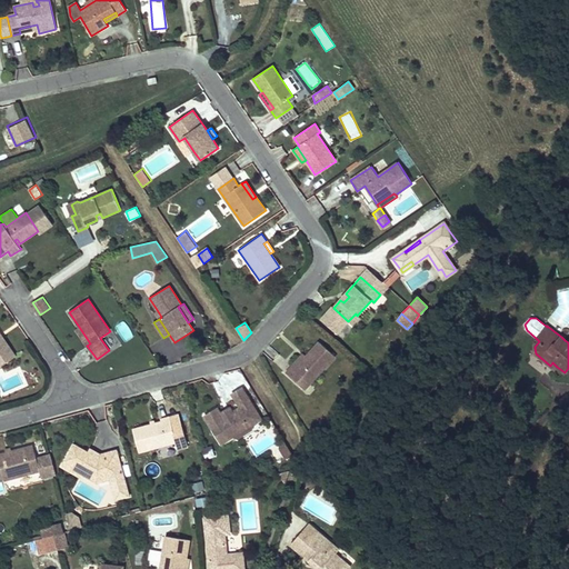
[(90,343),(79,327),(76,329),(87,346),(90,343)]
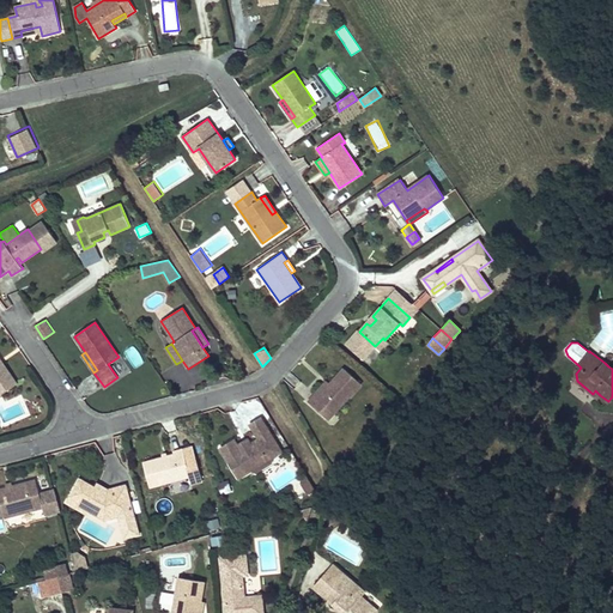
[(0,359),(0,358),(0,395),(17,384),(2,363),(0,364),(0,359)]
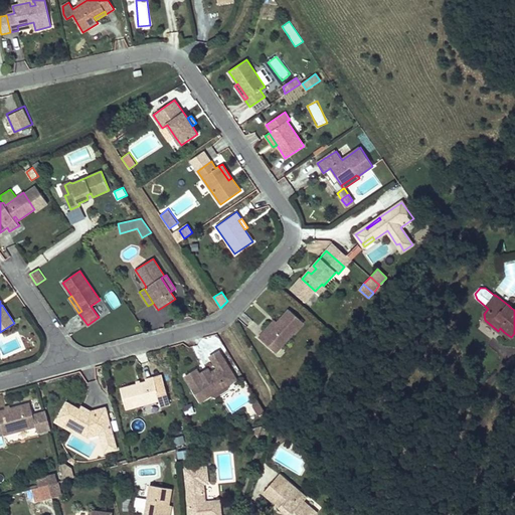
[(281,347),(303,322),(289,309),(268,333),(265,331),(259,337),(269,347),(274,341),(281,347)]
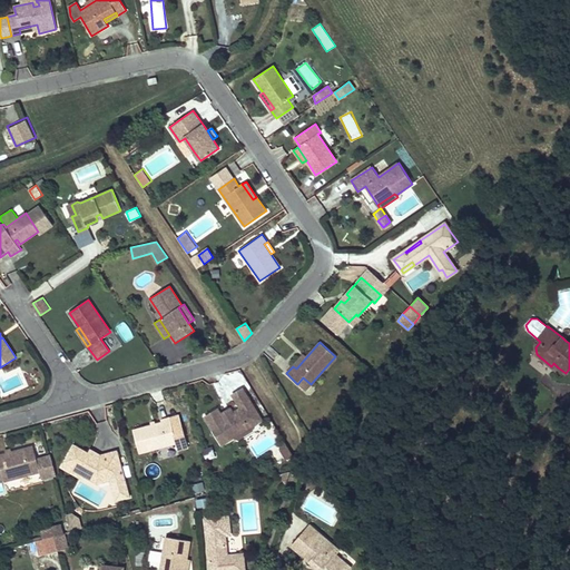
[(296,369),(306,357),(304,354),(293,366),(296,369)]
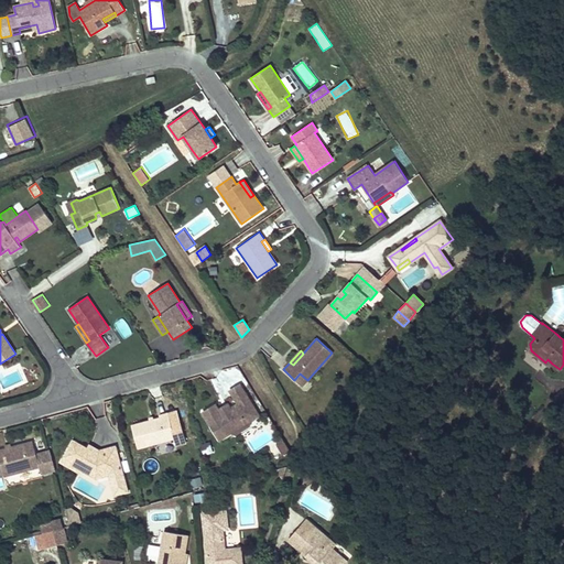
[(307,380),(300,373),(294,380),(302,387),(307,380)]
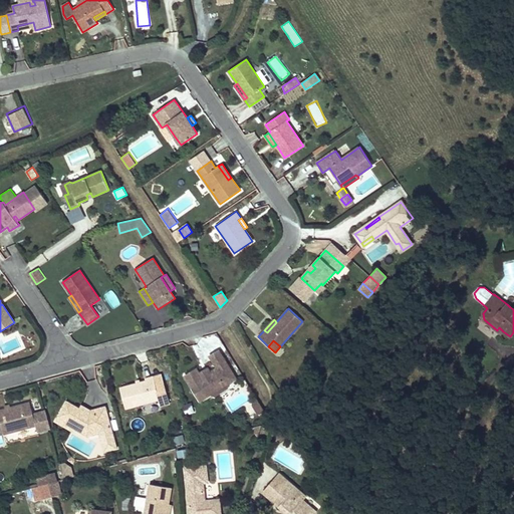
[(210,389),(223,380),(228,383),(236,378),(219,350),(210,355),(217,367),(218,369),(211,373),(210,372),(206,374),(204,370),(199,373),(197,368),(185,375),(200,401),(211,395),(210,389)]
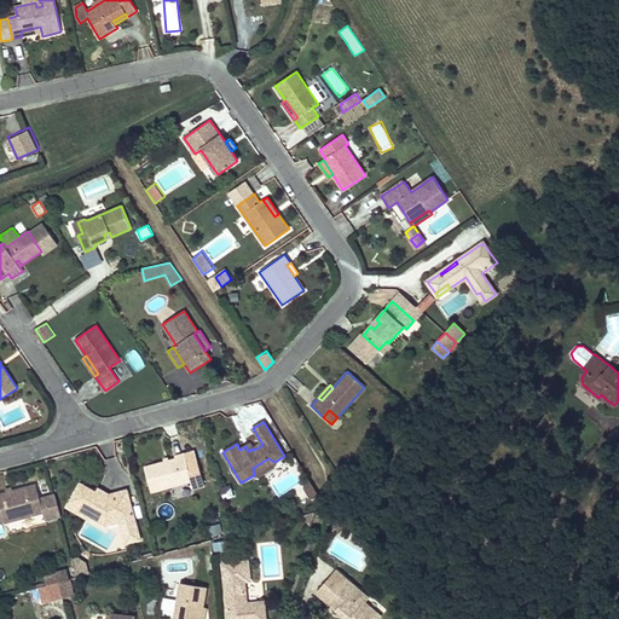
[(197,460),(195,451),(185,453),(187,463),(197,460)]
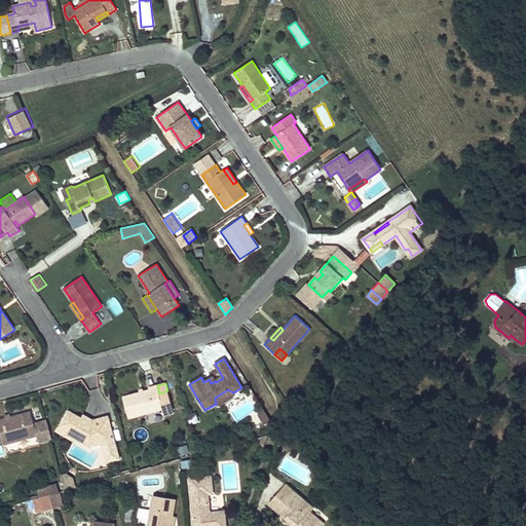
[(174,412),(167,390),(159,393),(157,385),(149,387),(149,390),(123,398),(128,418),(162,409),(163,415),(174,412)]
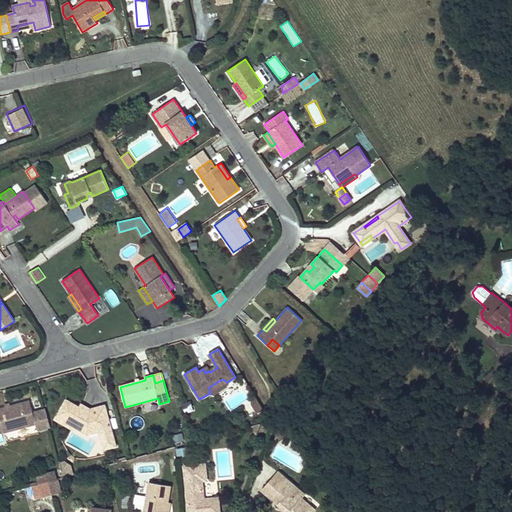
[(210,393),(227,382),(222,379),(209,387),(210,393)]
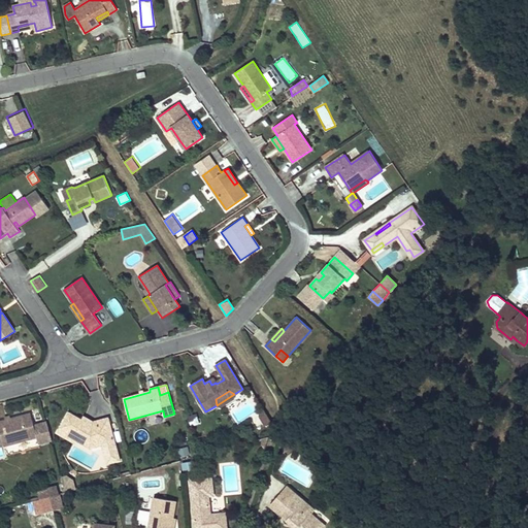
[(271,422),(264,409),(260,411),(259,417),(265,426),(271,423),(271,422)]
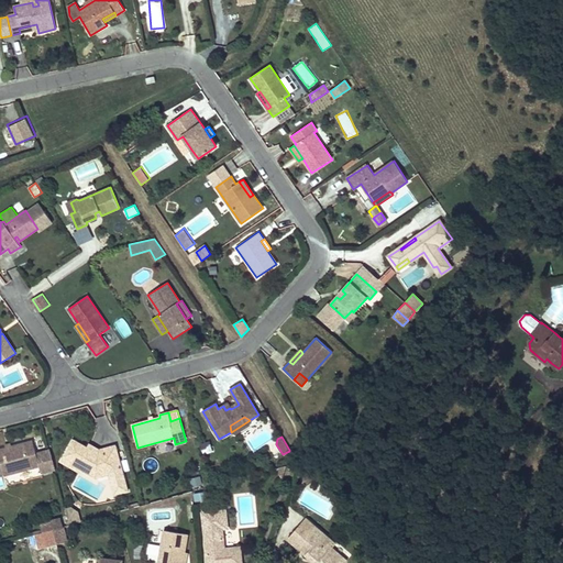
[(128,490),(116,445),(99,450),(95,448),(92,451),(88,448),(74,440),(61,461),(80,473),(83,470),(89,474),(109,468),(110,474),(116,494),(128,490)]
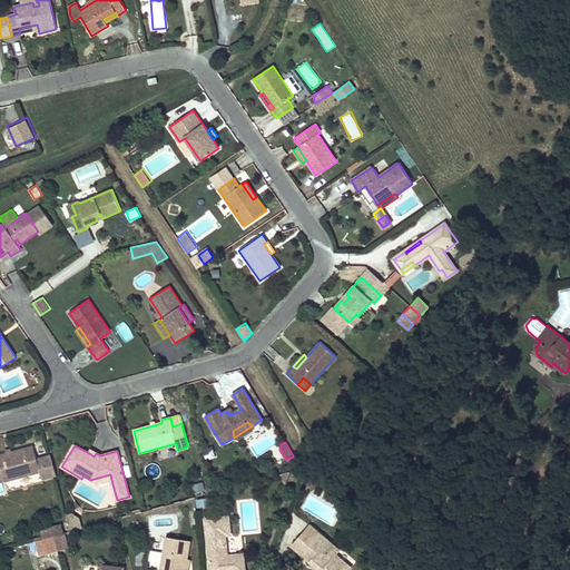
[(45,470),(42,458),(37,459),(33,446),(12,452),(6,453),(0,454),(0,465),(0,467),(0,465),(0,480),(3,480),(5,482),(40,472),(40,471),(45,470)]
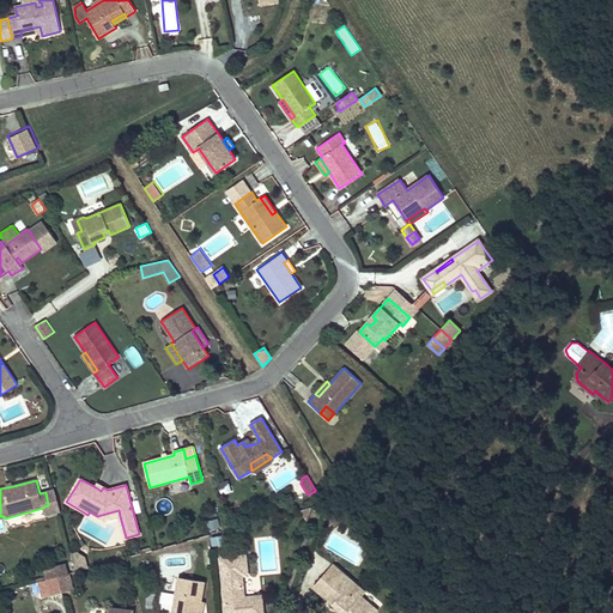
[(308,520),(313,507),(299,510),(308,520)]
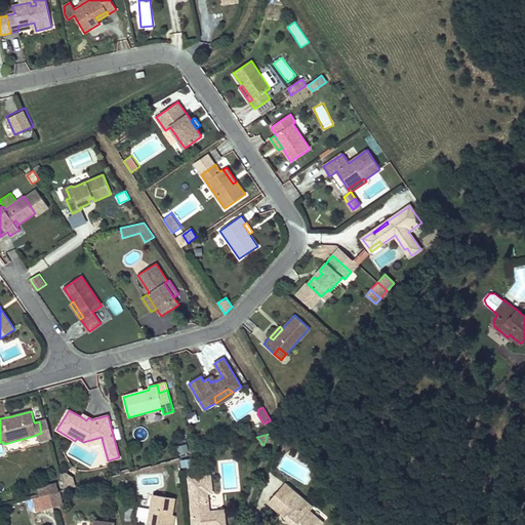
[(103,442),(102,437),(83,442),(89,445),(103,442)]
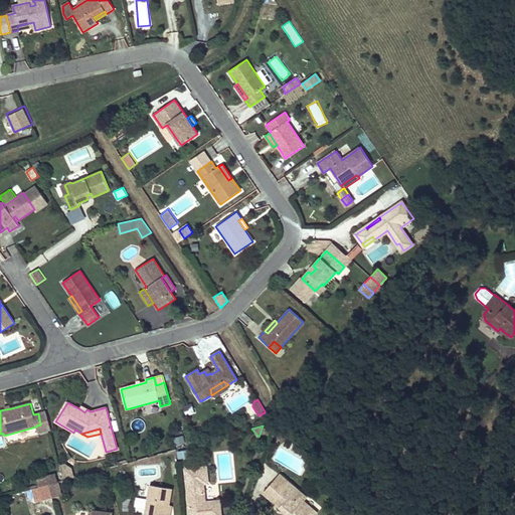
[(277,441),(283,437),(279,431),(273,436),(277,441)]
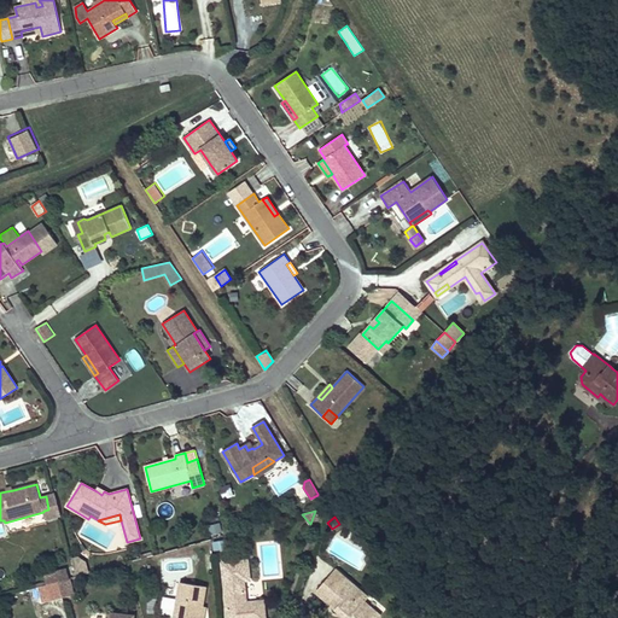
[(88,572),(85,561),(79,558),(73,559),(75,569),(75,570),(76,572),(77,576),(88,572)]
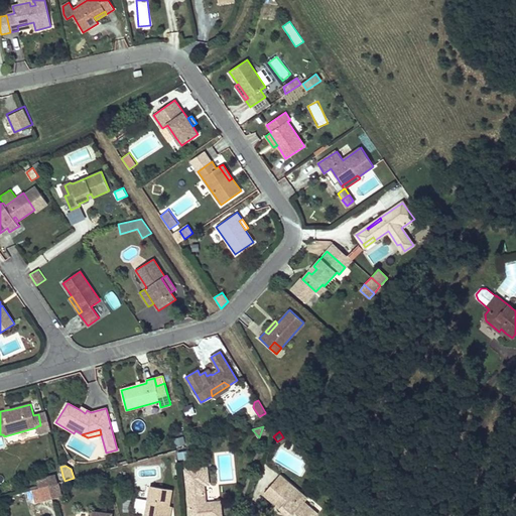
[(204,485),(203,477),(208,477),(207,467),(188,469),(189,480),(186,480),(188,502),(190,502),(190,506),(189,506),(189,515),(221,515),(220,501),(206,503),(204,485)]
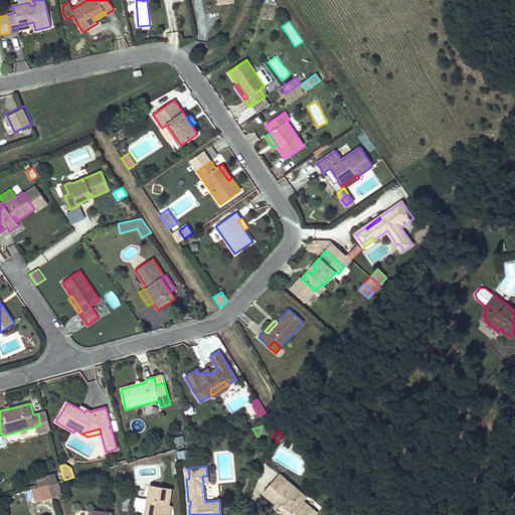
[(48,484),(57,482),(54,474),(37,479),(39,487),(48,484)]
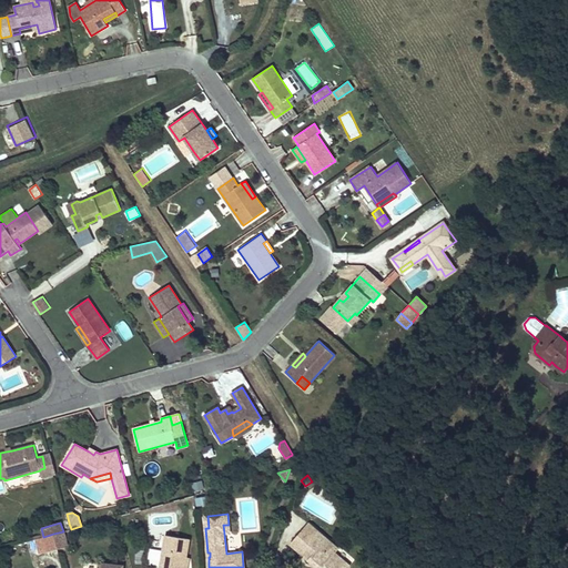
[(317,530),(308,524),(301,533),(305,533),(311,538),(317,530)]
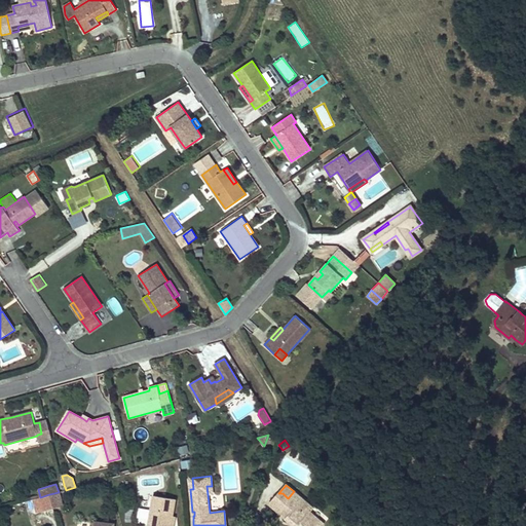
[(310,512),(313,509),(294,491),(288,498),(283,493),(278,493),(272,501),(288,516),(286,519),(293,525),(294,523),(298,525),(297,525),(322,525),(324,524),(310,512)]
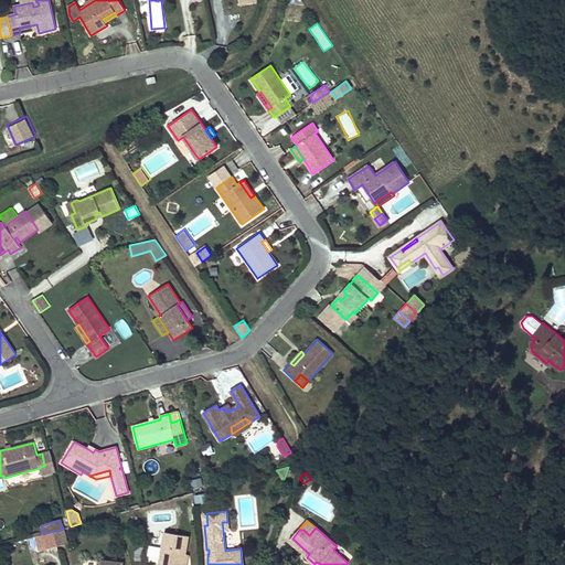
[(67,543),(63,529),(53,531),(57,545),(67,543)]
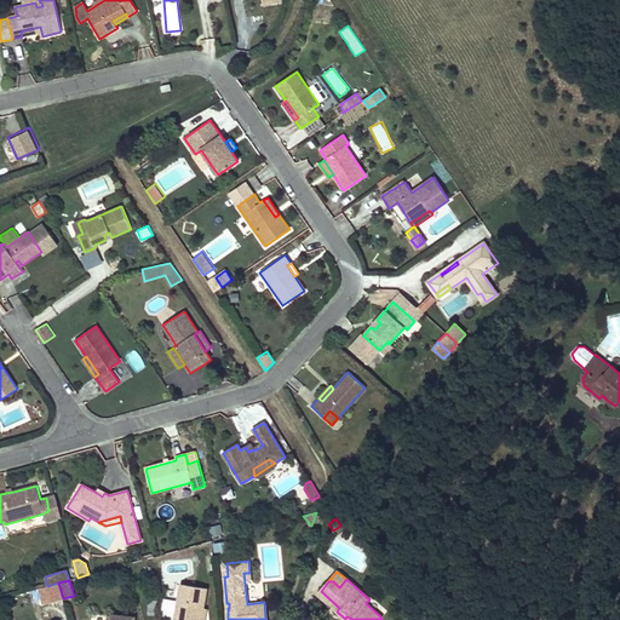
[(63,598),(58,583),(47,586),(52,602),(63,598)]
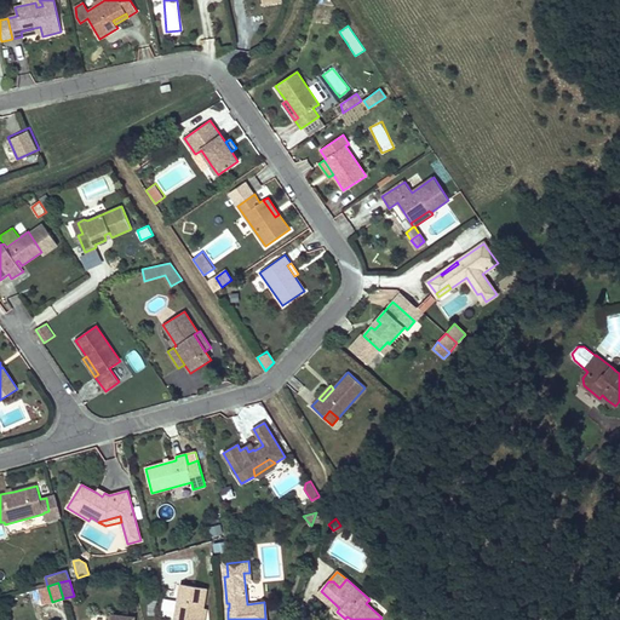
[(200,619),(202,608),(206,587),(181,584),(174,619),(200,619)]
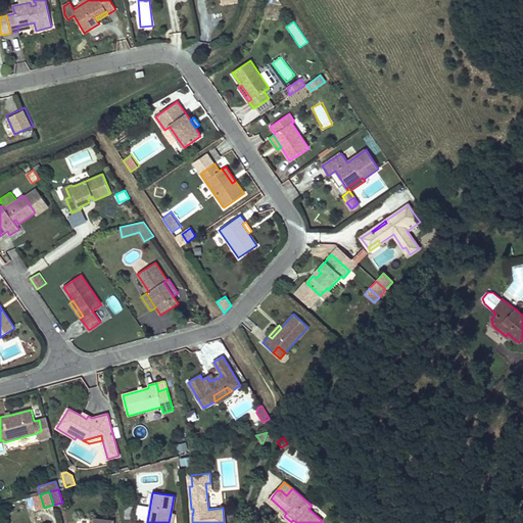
[(288,522),(295,522),(296,522),(292,520),(291,522),(284,516),(286,513),(271,498),(268,502),(276,508),(280,520),(287,522),(288,522)]
